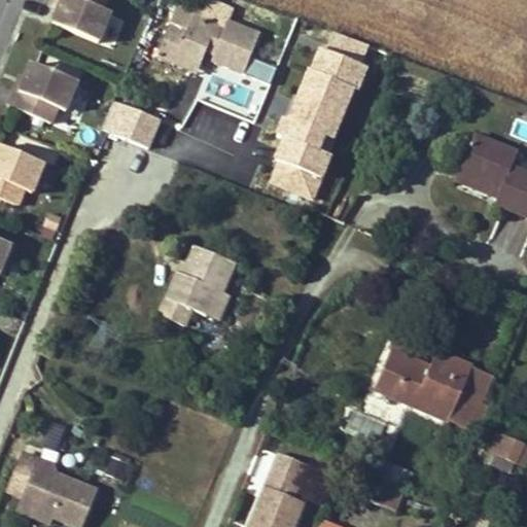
[(96,42),(111,0),(53,0),(44,22),(96,42)]
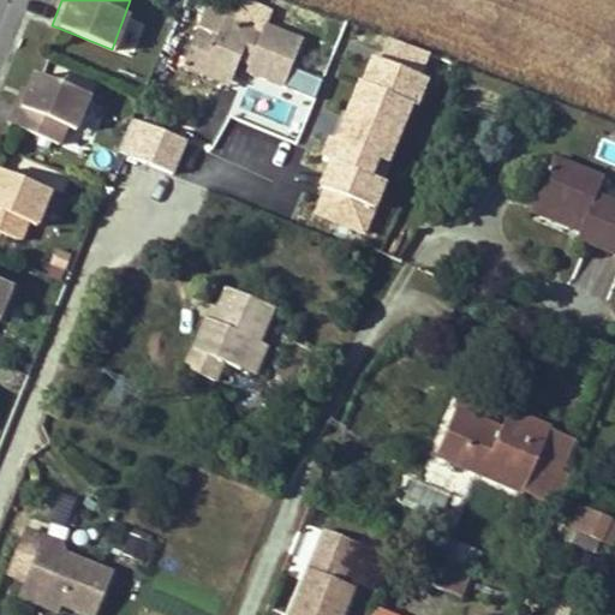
[(218,39),(198,30),(183,69),(228,88),(242,55),(251,59),(246,72),(285,88),(305,41),(267,27),(263,36),(226,21),(218,39)]
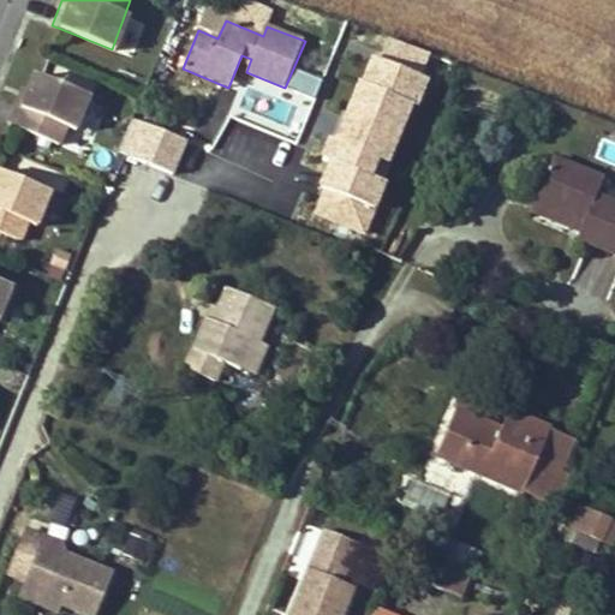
[(366,242),(431,53),(374,33),(309,222),(366,242)]
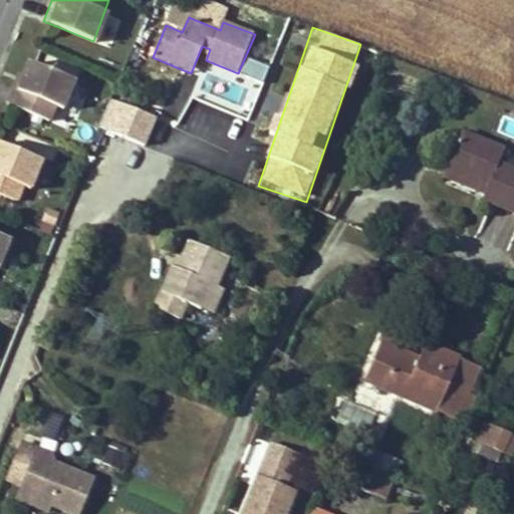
[(7,105),(57,120),(71,76),(21,61),(7,105)]
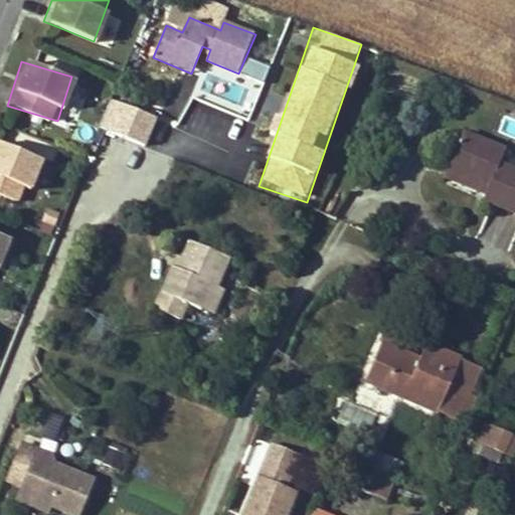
[(449,168),(491,185),(487,194),(485,199),(514,211),(514,170),(499,164),(505,150),(464,133),(449,168)]
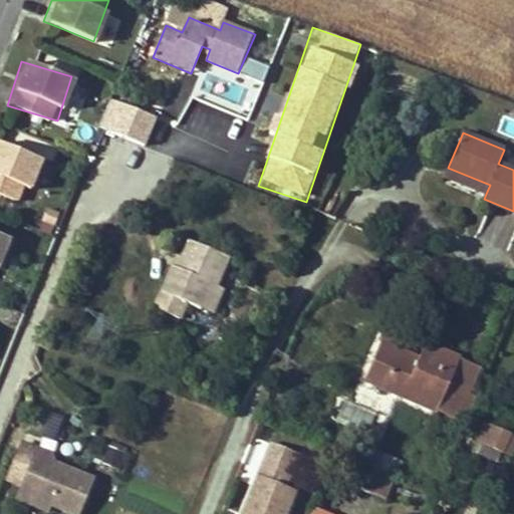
[(0,144),(0,194),(25,202),(38,156),(0,144)]
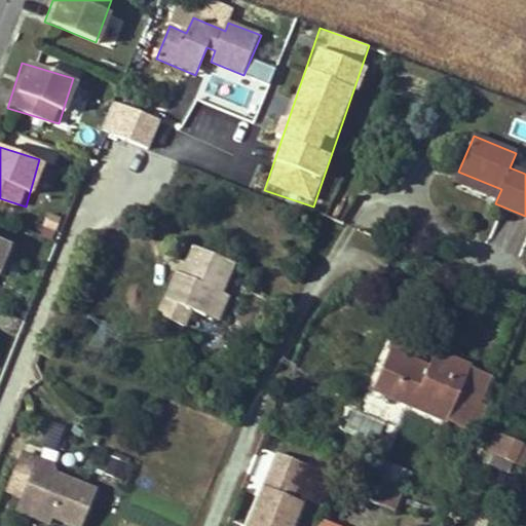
[(497,198),(501,189),(458,172),(454,180),(497,198)]
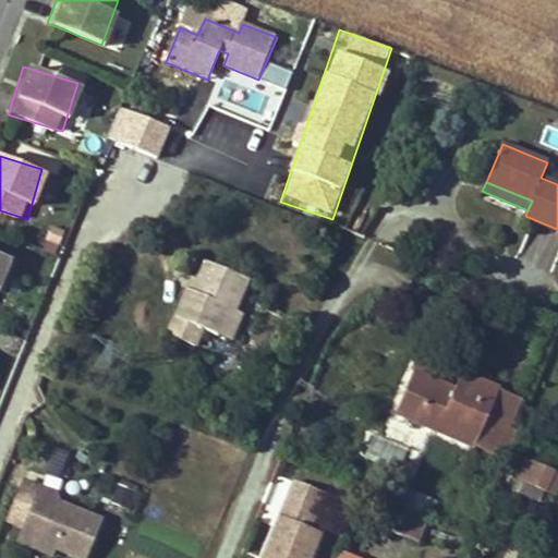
[(0,281),(10,259),(0,255),(0,281)]
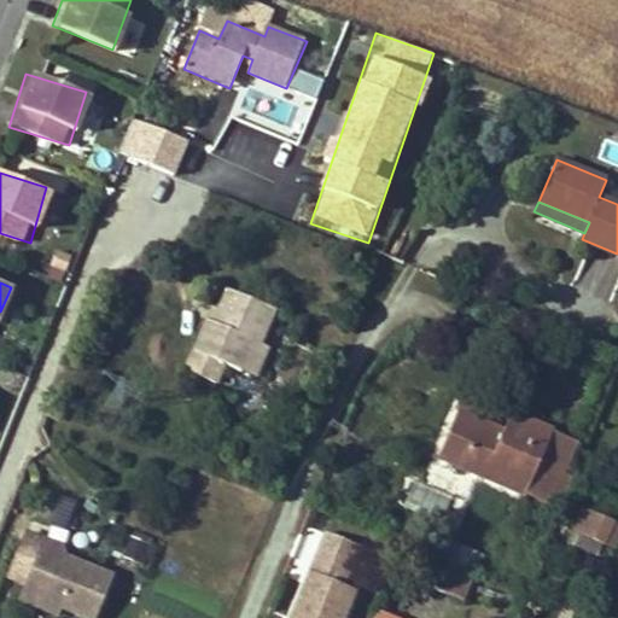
[(207,322),(186,372),(217,385),(225,366),(243,373),(255,344),(261,347),(275,312),(227,292),(219,312),(214,326),(207,322)]
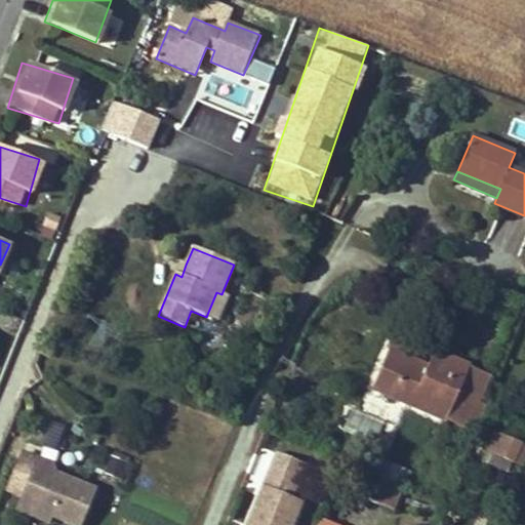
[(175,274),(182,277),(186,265),(180,263),(175,274)]
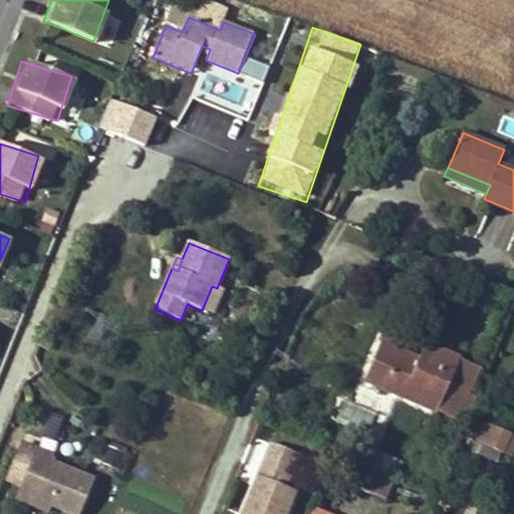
[(217,288),(212,286),(202,310),(214,315),(224,291),(217,288)]
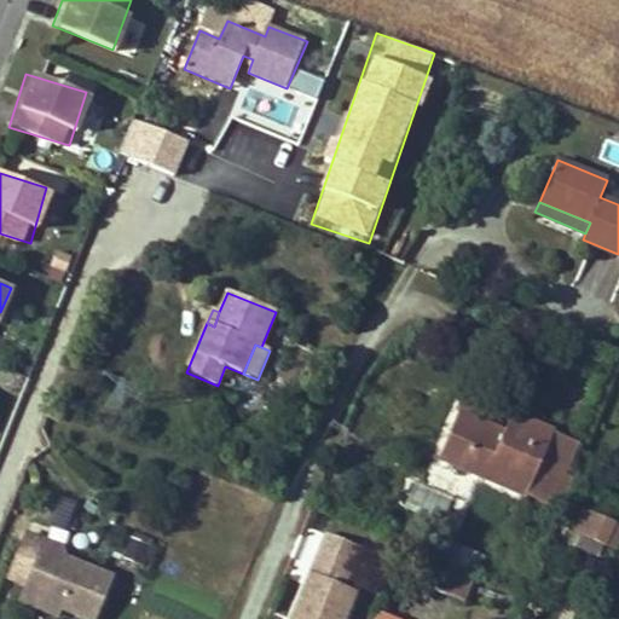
[(457,415),(438,461),(527,498),(539,467),(553,435),(512,418),(505,435),(501,444),(491,440),(495,431),(457,415)]
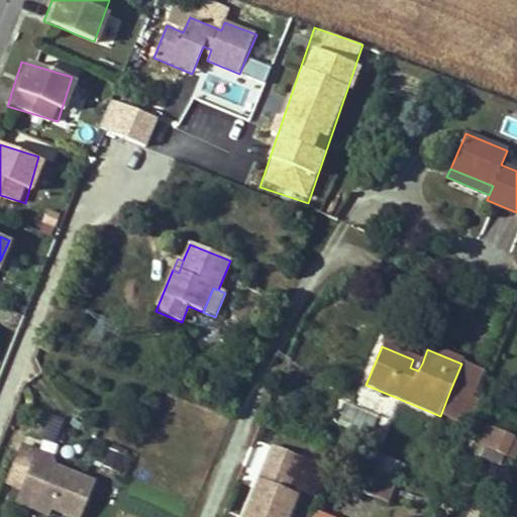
[(410,368),(418,371),(422,364),(413,359),(410,368)]
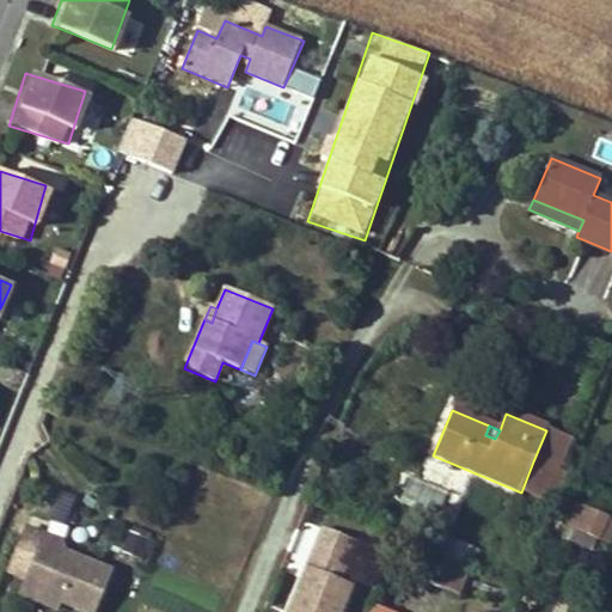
[(571,441),(546,430),(533,461),(558,471),(571,441)]
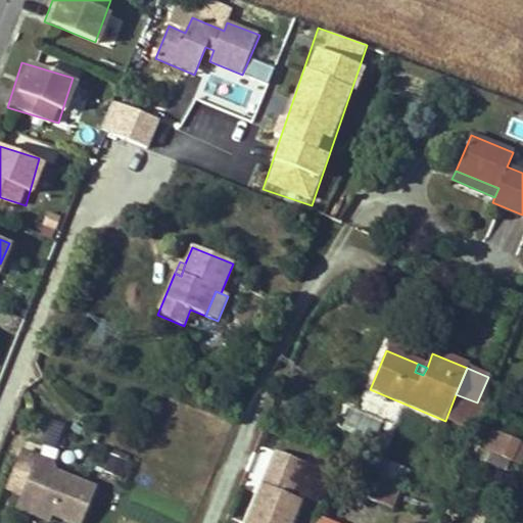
[(55,447),(63,424),(48,419),(40,442),(55,447)]
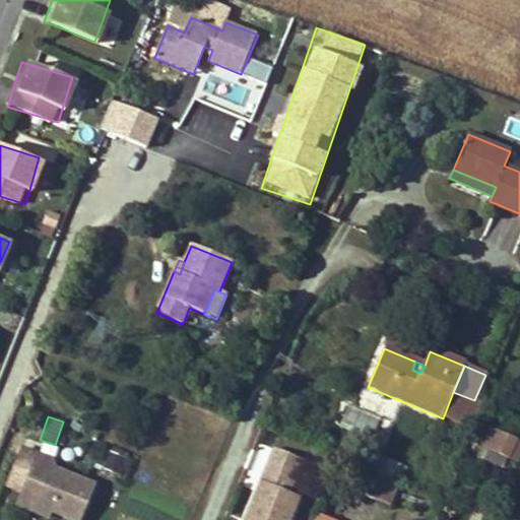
[(486,449),(509,459),(515,442),(494,433),(486,449)]
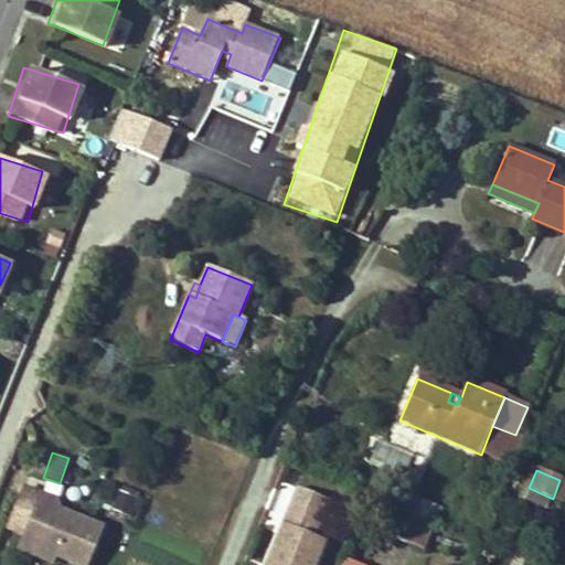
[(564,496),(564,481),(560,480),(553,499),(563,502),(564,496)]
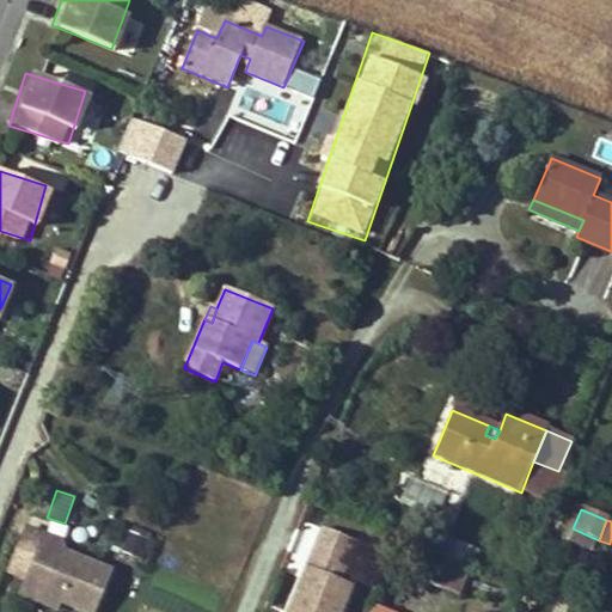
[(44,539),(25,532),(7,575),(25,582),(22,591),(61,606),(74,611),(96,611),(111,575),(66,557),(41,546),(44,539)]
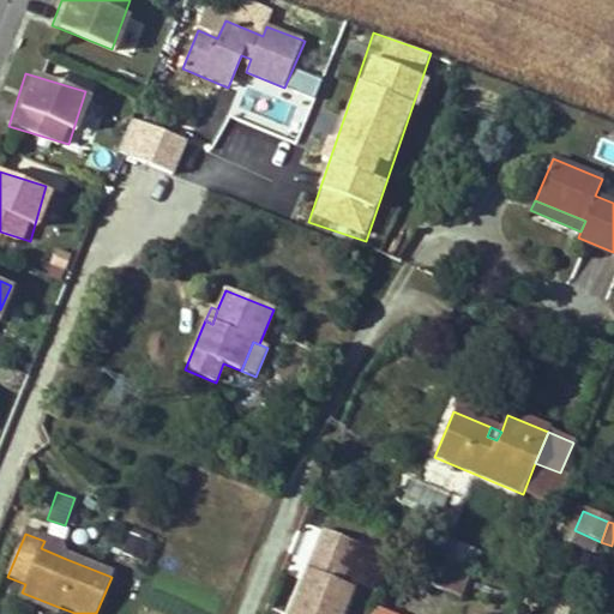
[(149,558),(150,541),(125,539),(122,555),(149,558)]
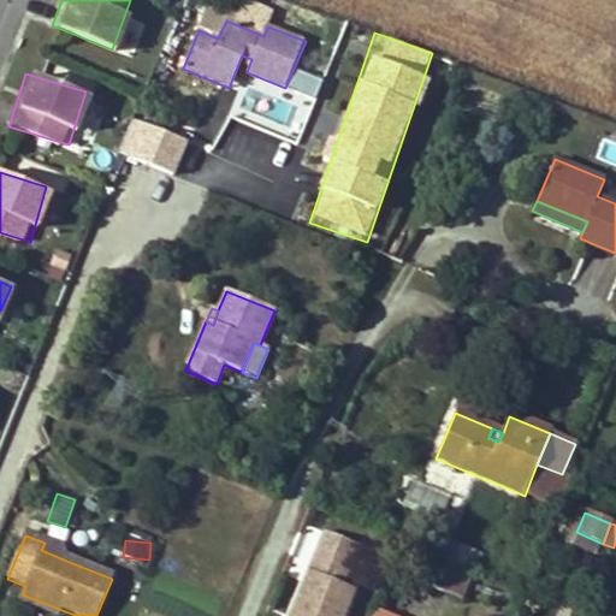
[(440,560),(474,570),(480,551),(446,540),(440,560)]
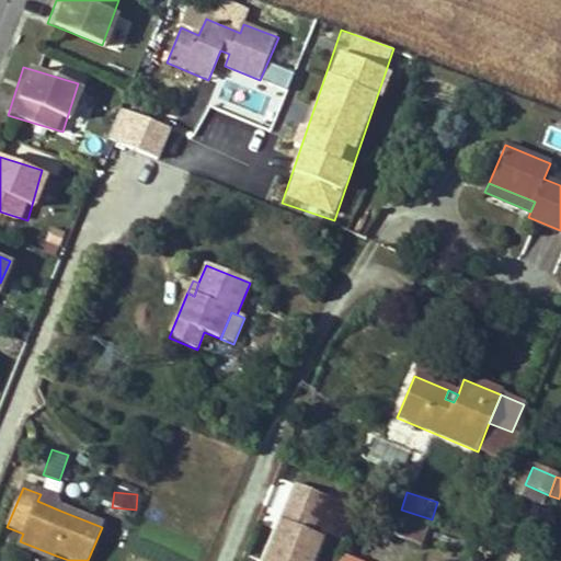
[(56,501),(41,494),(37,501),(60,511),(56,501)]
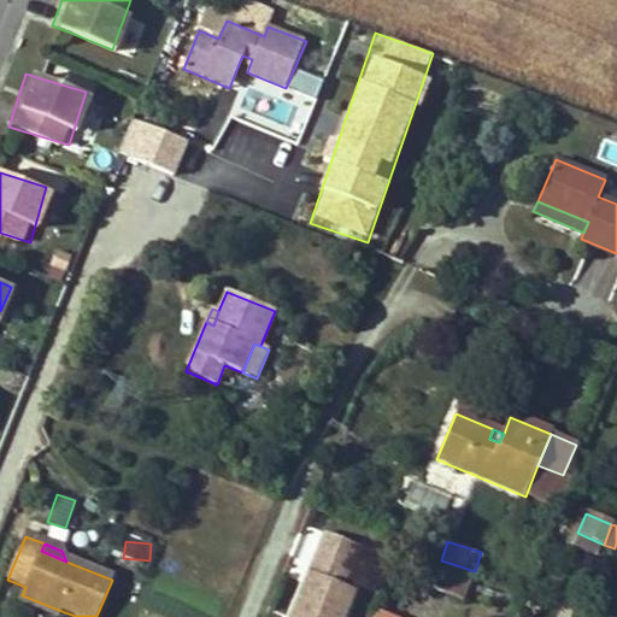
[(423,583),(445,592),(450,580),(452,574),(429,565),(423,583)]
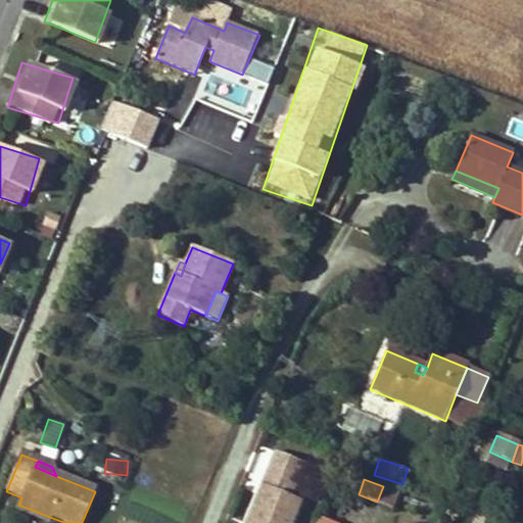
[(292,522),(300,503),(263,488),(248,522),(292,522)]
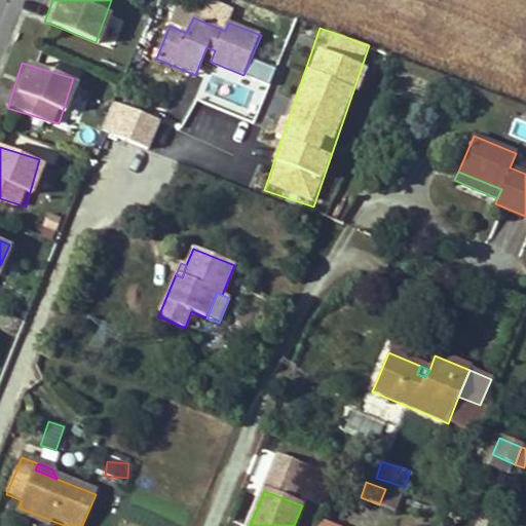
[(399,501),(383,494),(379,504),(393,512),(399,501)]
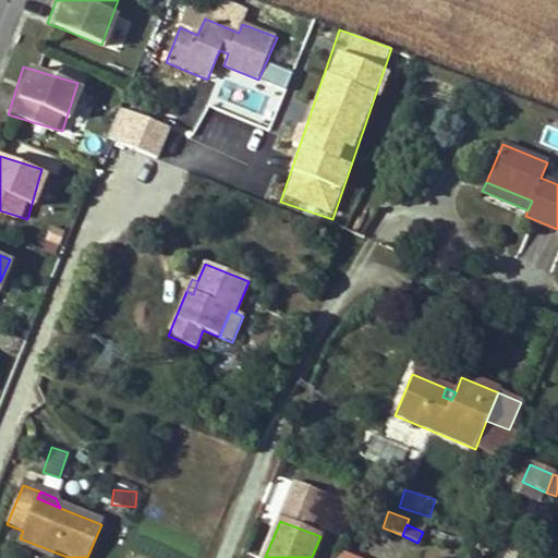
[(52,557),(56,553),(20,538),(17,545),(49,557),(52,557)]
